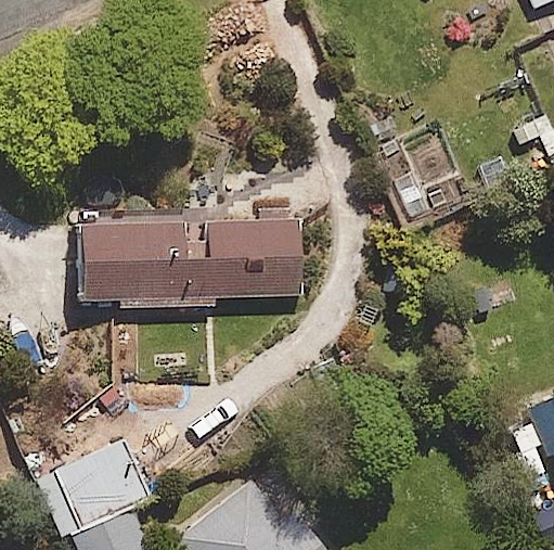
[(553,0),(530,0),(535,9),(553,0)]
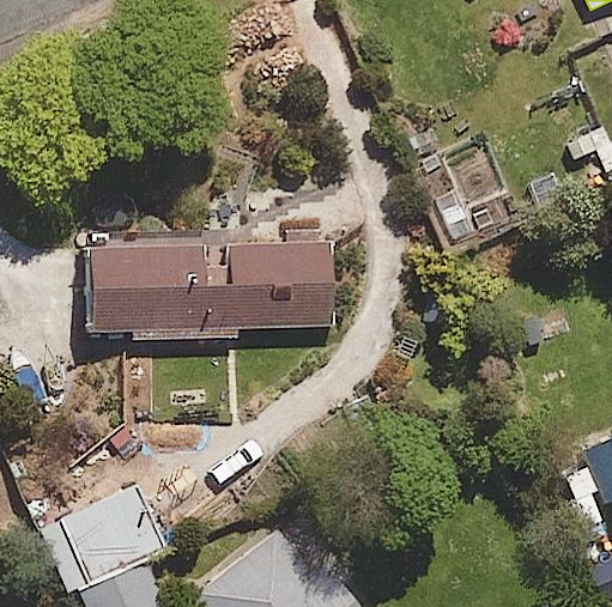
[(453,156),(419,167),(449,255),(565,214),(555,182),(472,211),(453,156)]
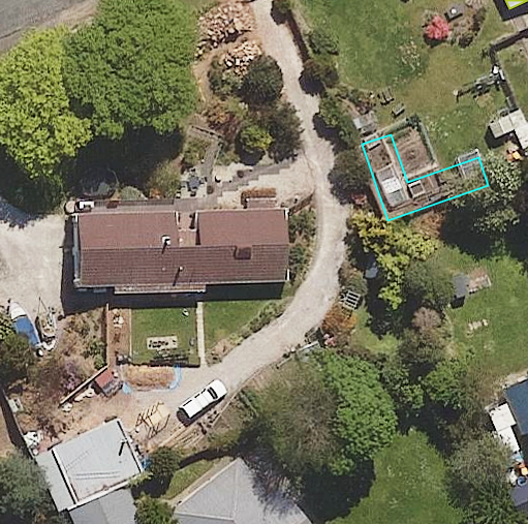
[(285,205),(78,211),(80,293),(204,289),(204,284),(287,282),(285,205)]
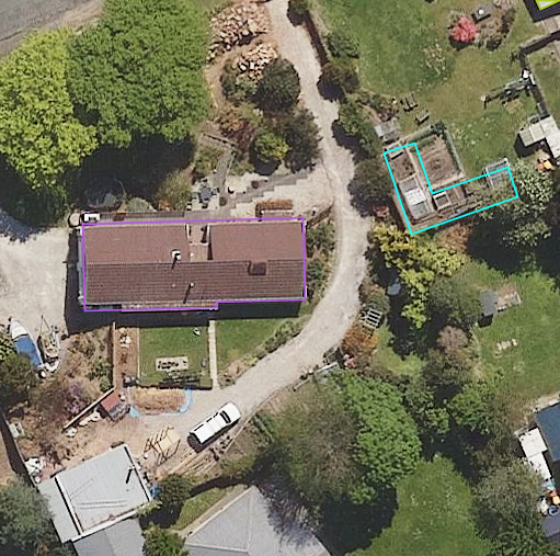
[(559,400),(540,410),(559,455),(559,400)]
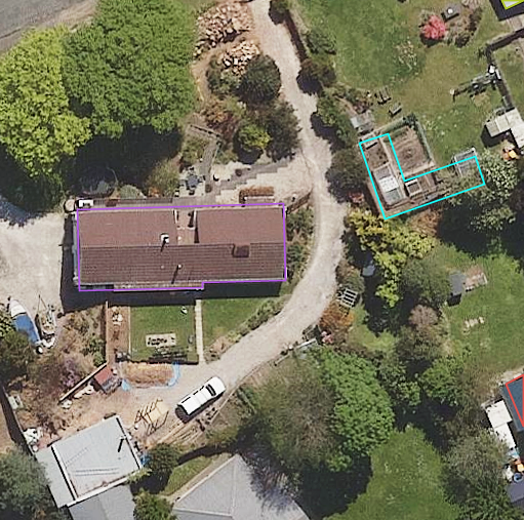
[(139,471),(115,415),(50,443),(76,502),(67,505),(73,519),(139,519),(122,478),(139,471)]
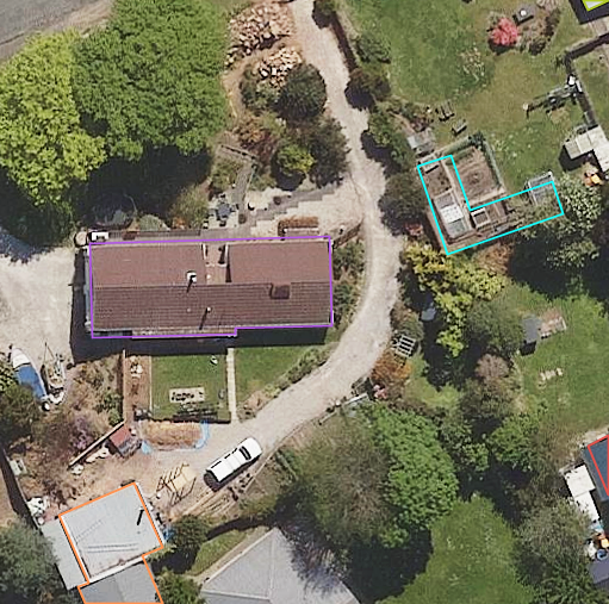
[(358,603),(292,517),(197,591),(205,603),(358,603)]
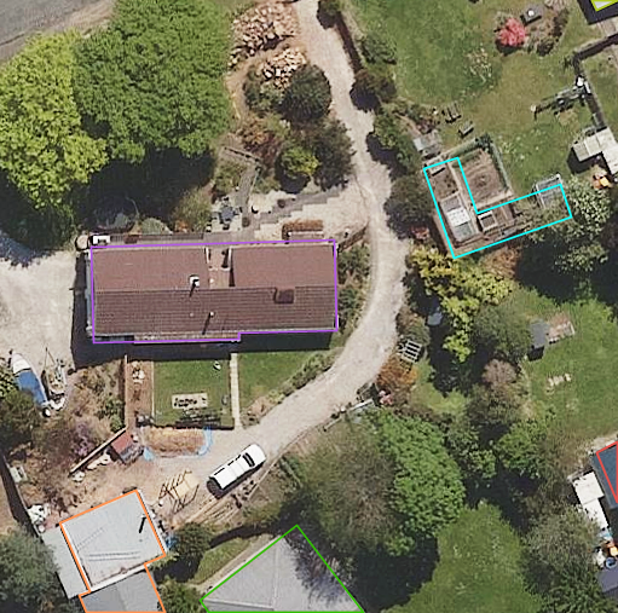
[(608,608),(617,603),(617,562),(593,574),(608,608)]
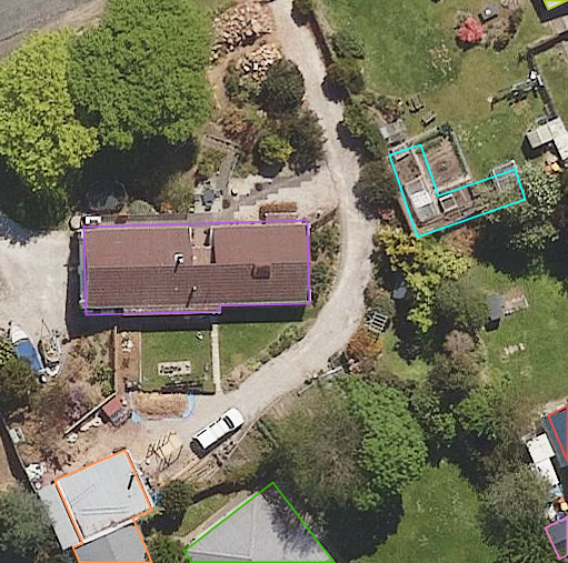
All buildings are outlined.
